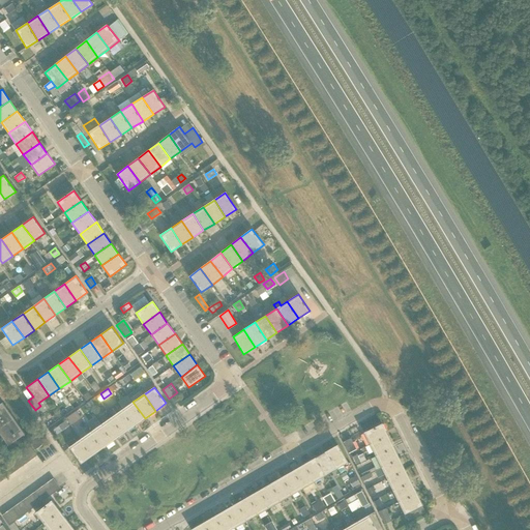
[(122,409),(134,425),(145,418),(133,402),(122,409)]
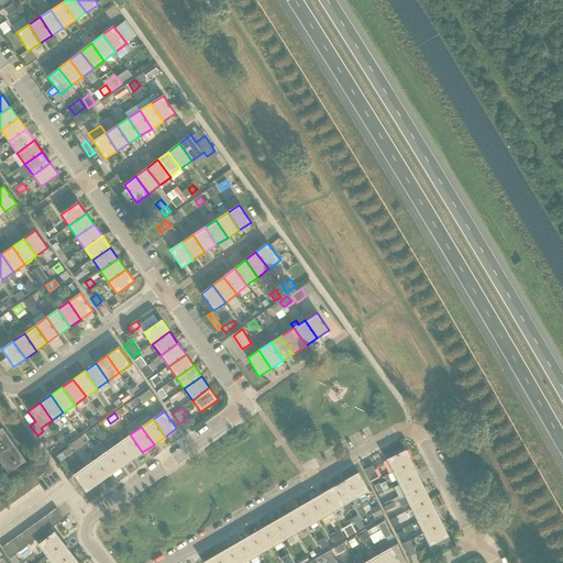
[(26,461),(2,428),(0,429),(0,462),(8,473),(26,461)]
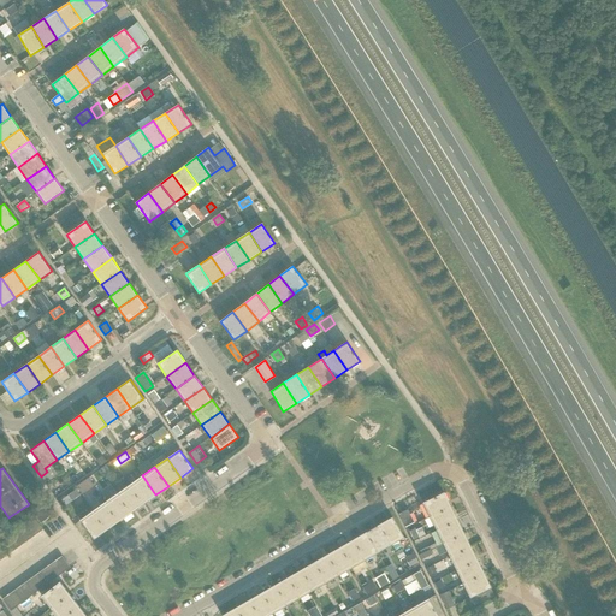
[(130,485),(143,504),(155,495),(142,475),(130,485)]
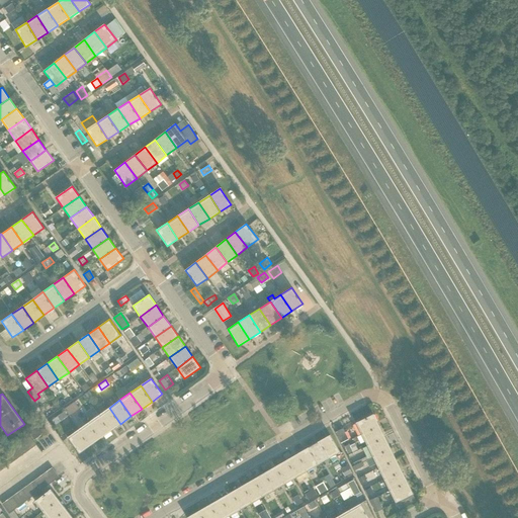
[(69,415),(79,408),(74,402),(65,409),(69,415)]
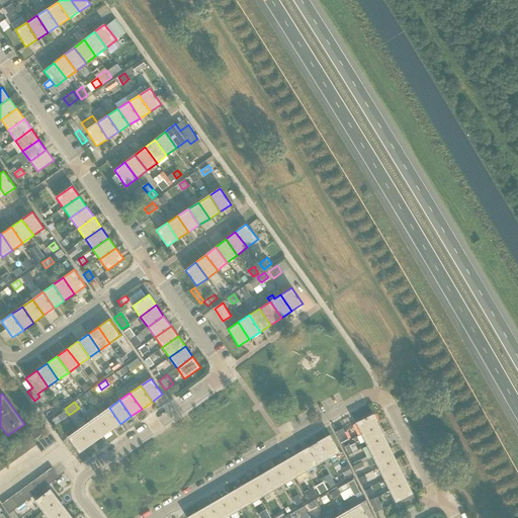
[(57,403),(51,407),(54,411),(60,407),(57,403)]
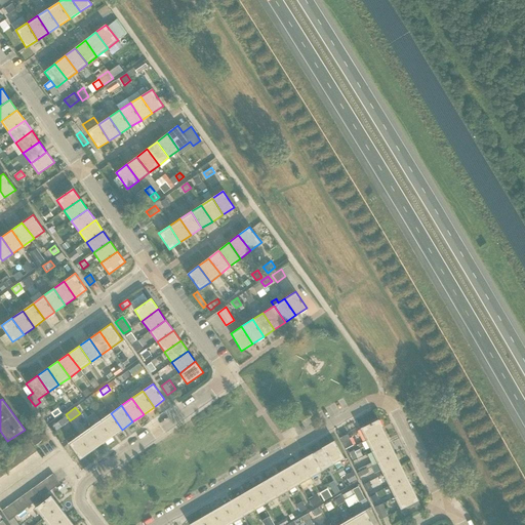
[(101,420),(112,437),(122,430),(111,413),(101,420)]
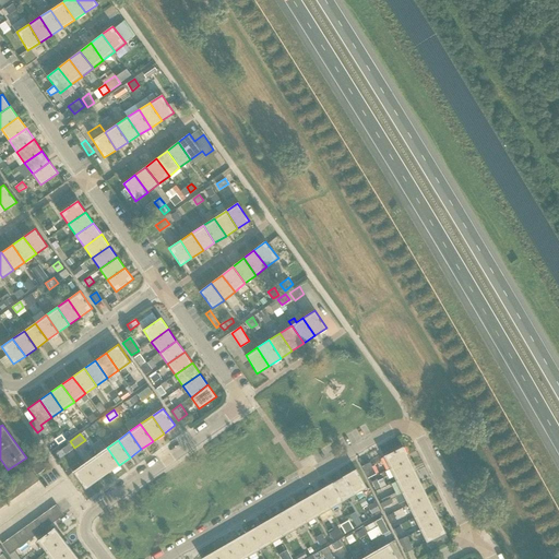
[(66,454),(73,449),(69,443),(62,449),(66,454)]
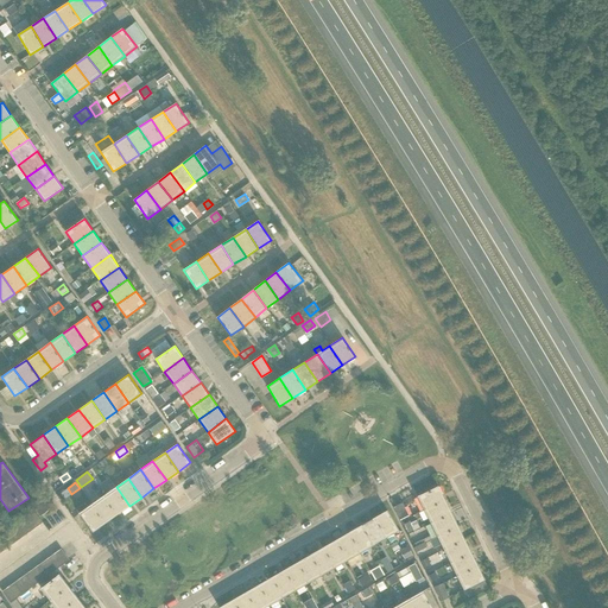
[(445,500),(438,486),(417,496),(424,510),(445,500)]
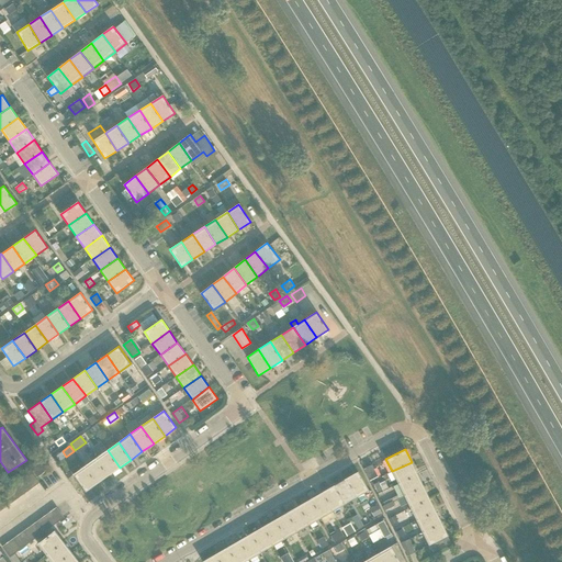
[(97,458),(109,475),(120,468),(108,450),(97,458)]
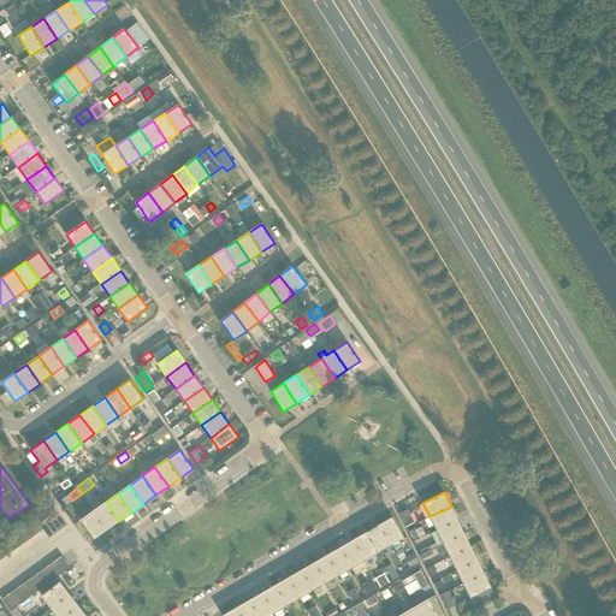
[(93,510),(107,529),(119,521),(106,502),(93,510)]
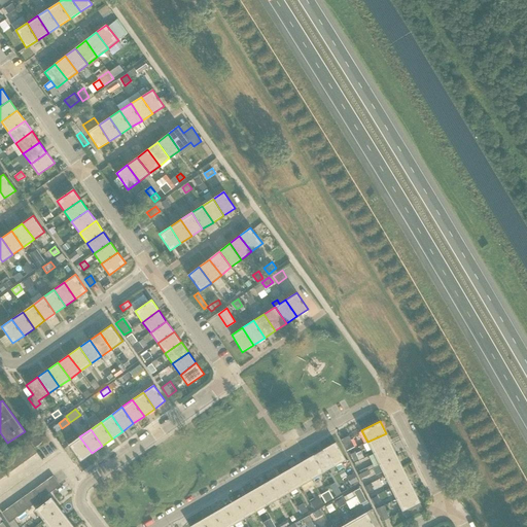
[(391,445),(386,433),(367,442),(374,454),(391,445)]
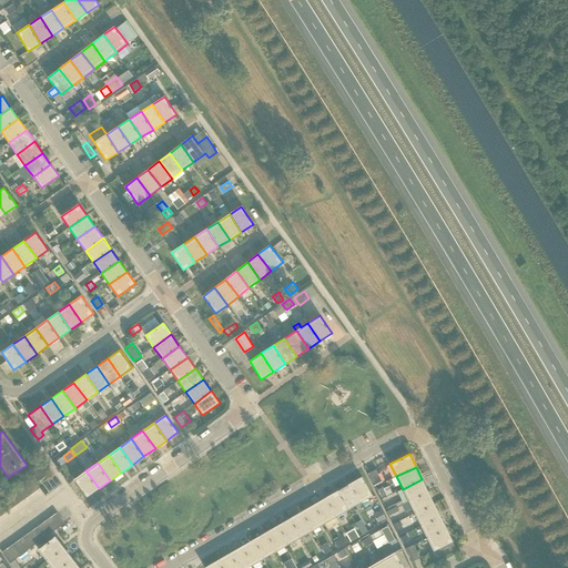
[(38,482),(46,476),(42,470),(33,476),(38,482)]
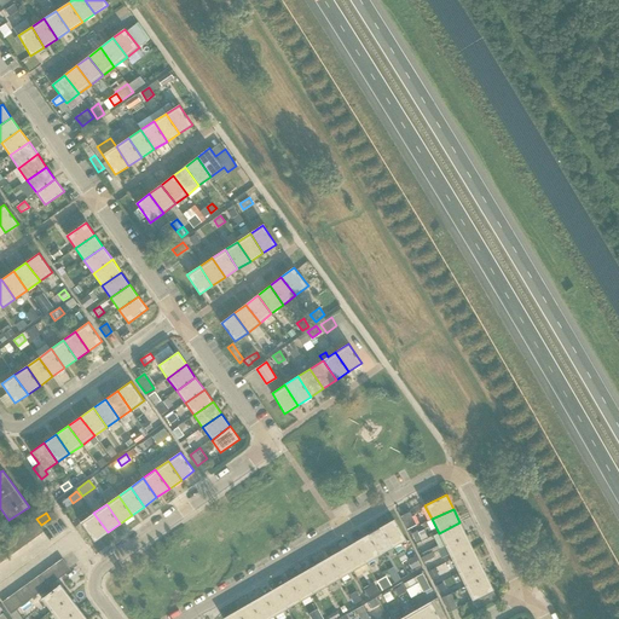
[(81,522),(94,542),(108,532),(93,513),(81,522)]
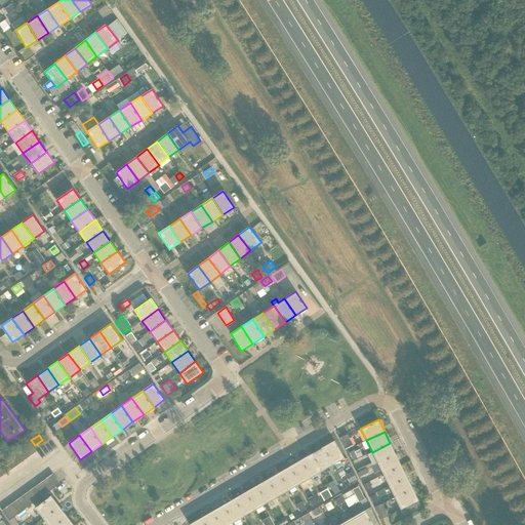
[(31,454),(36,451),(30,441),(25,445),(31,454)]
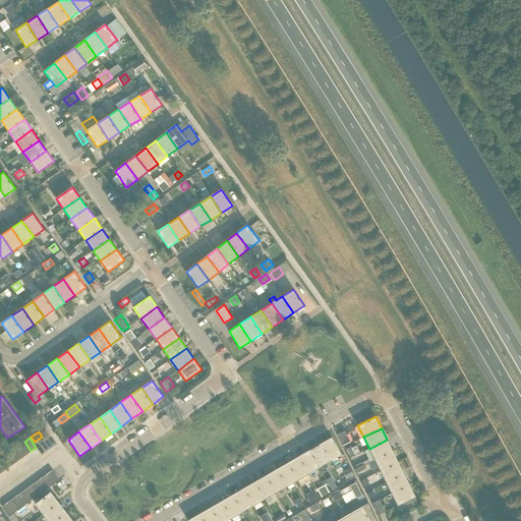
[(342,454),(332,438),(321,444),(331,461),(342,454)]
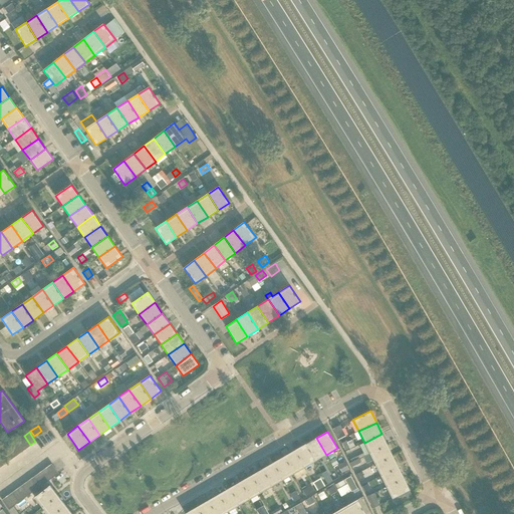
[(388,445),(381,434),(364,443),(369,454),(388,445)]
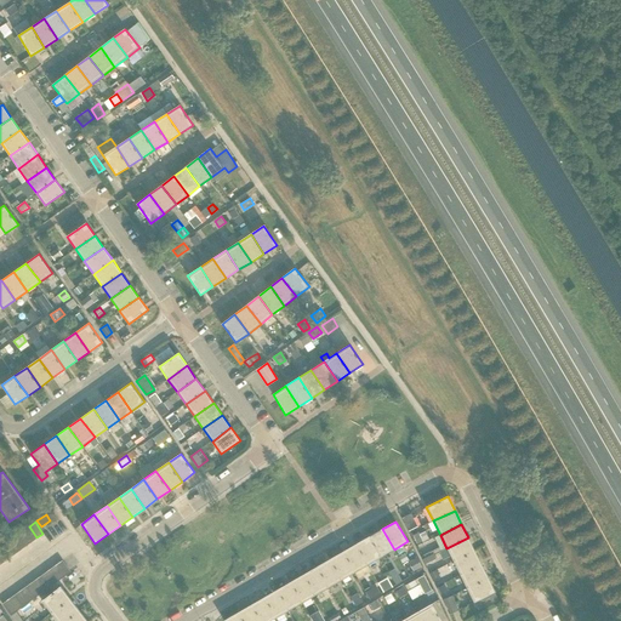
[(30,542),(36,537),(29,527),(23,531),(30,542)]
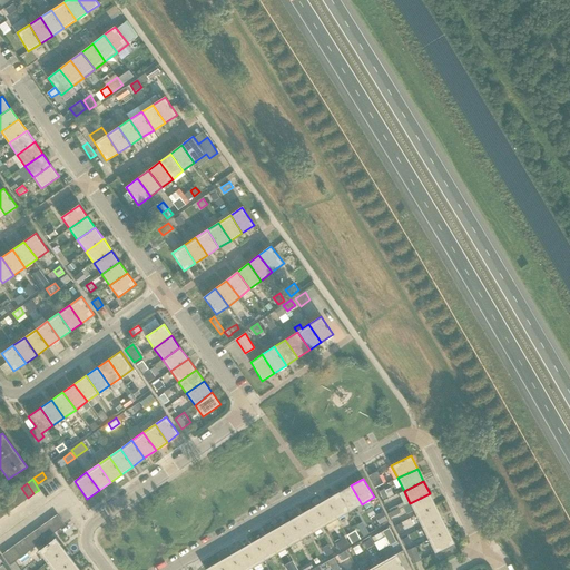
[(338,492),(350,511),(362,504),(351,485),(338,492)]
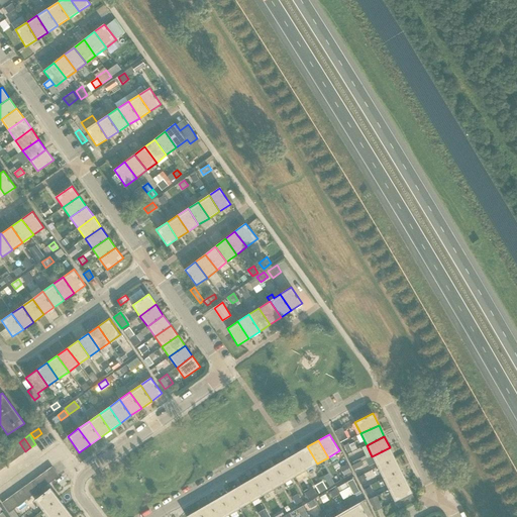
[(21,455),(25,451),(19,442),(14,445),(21,455)]
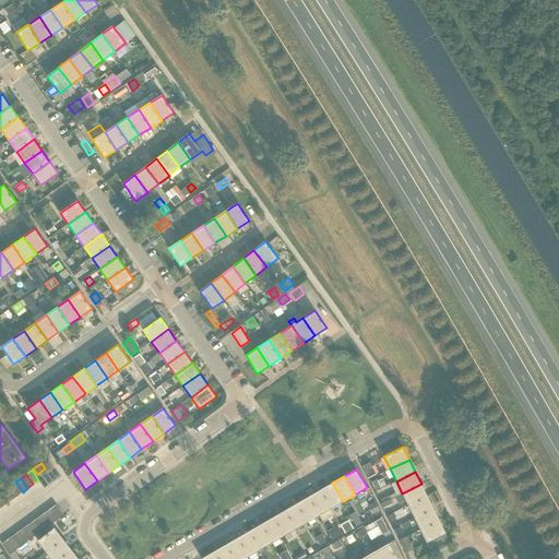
[(18,496),(23,492),(15,482),(10,486),(18,496)]
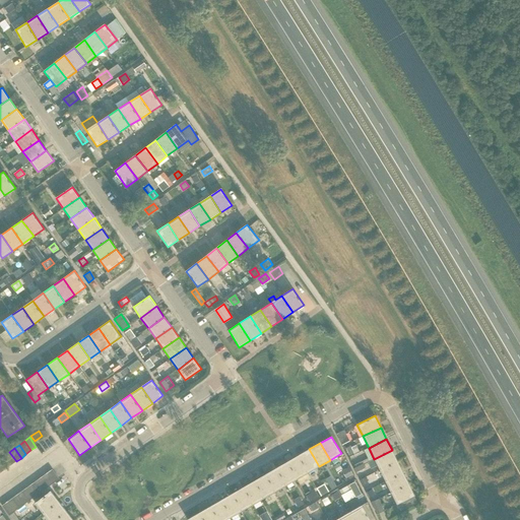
[(298,456),(308,472),(319,466),(309,449),(298,456)]
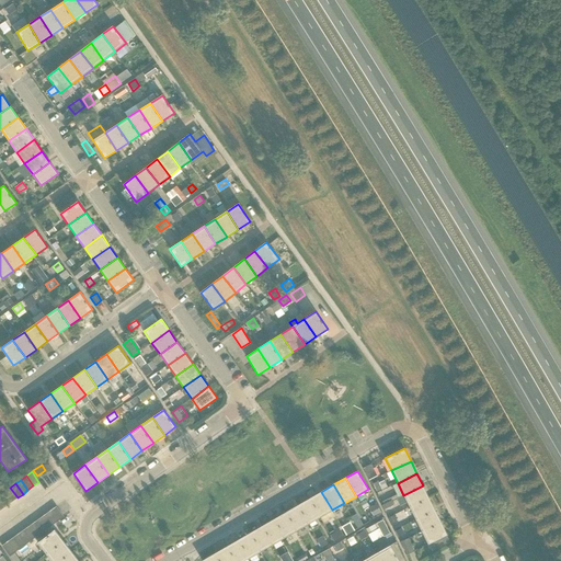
[(428,497),(423,485),(403,495),(410,507),(428,497)]
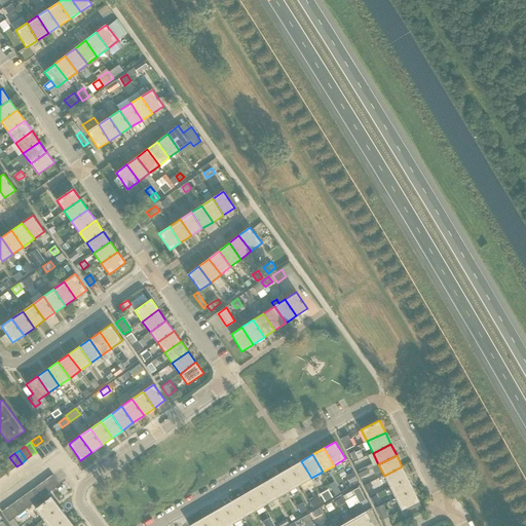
[(11,471),(16,466),(9,457),(4,460),(11,471)]
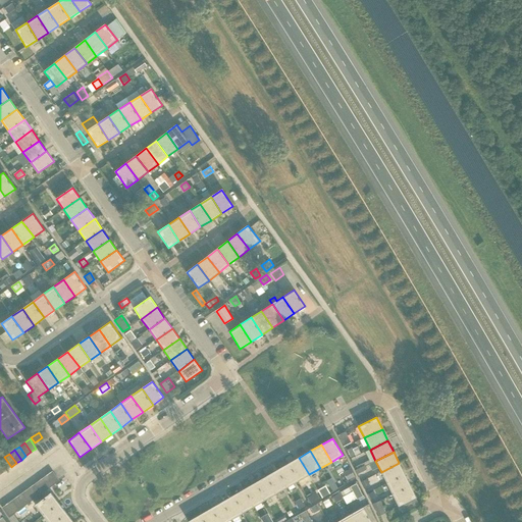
[(0,462),(6,470),(11,467),(4,457),(0,460),(0,462)]
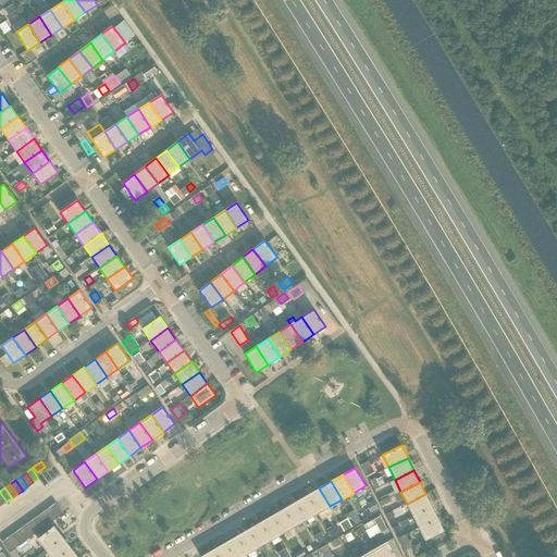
[(308,495),(318,514),(330,506),(319,489),(308,495)]
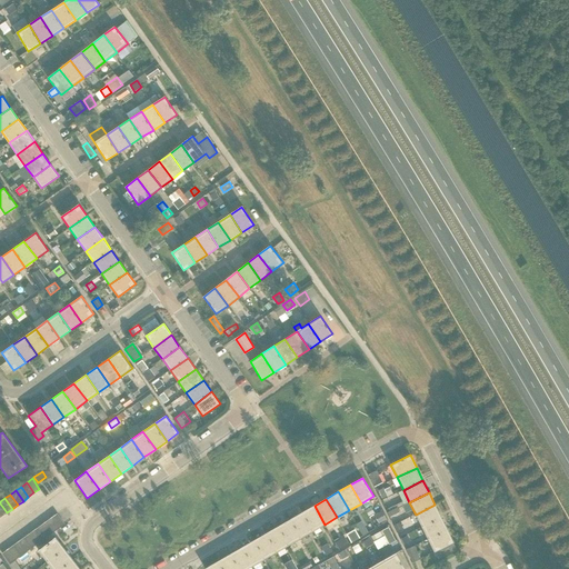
[(441,517),(435,505),(416,515),(421,527),(441,517)]
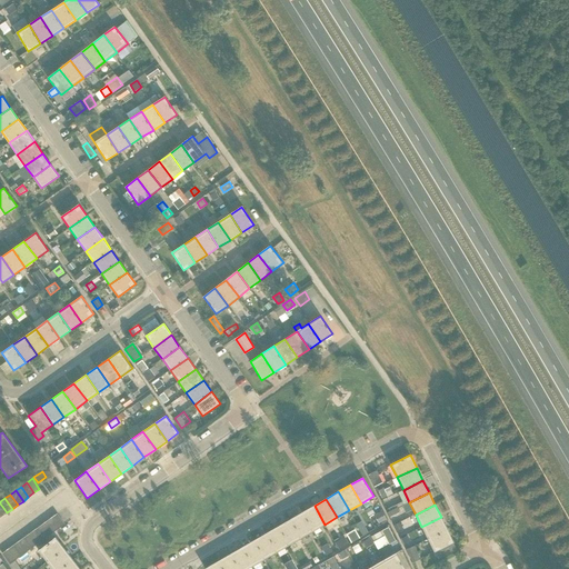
[(302,512),(313,531),(325,525),(315,506),(302,512)]
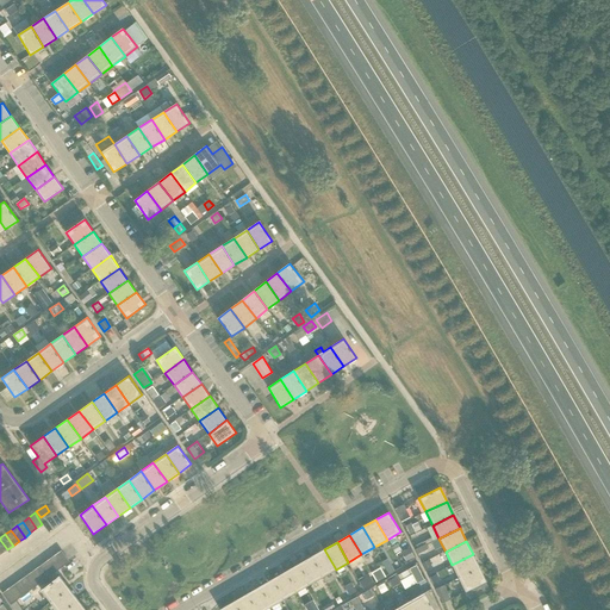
[(409,548),(402,553),(406,561),(414,556),(409,548)]
